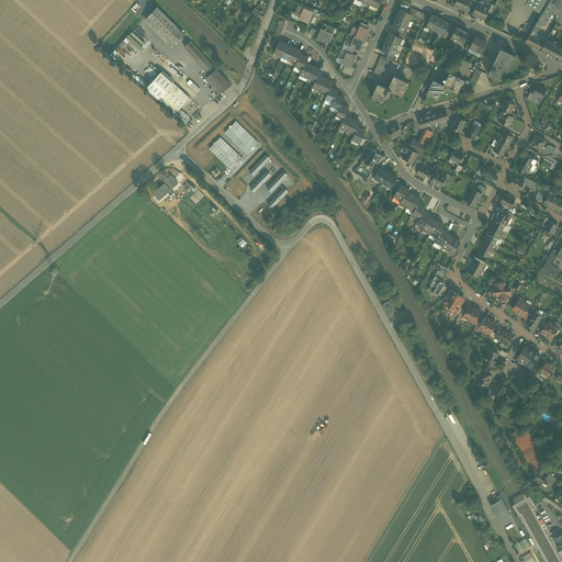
[(467,11),(471,0),(470,0),(463,0),(460,9),(467,11)]
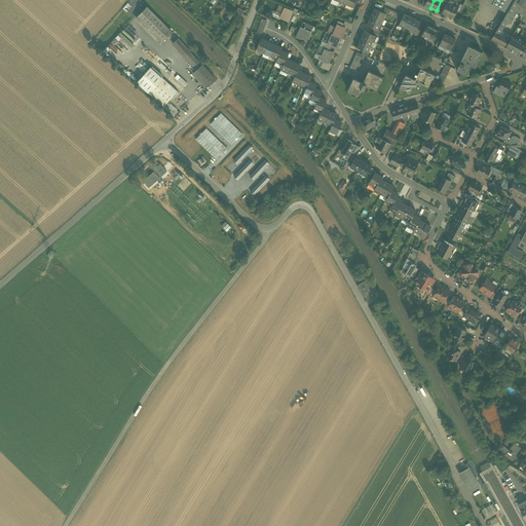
[(484,0),(492,5),(493,4),(506,12),(514,0),(484,0)]
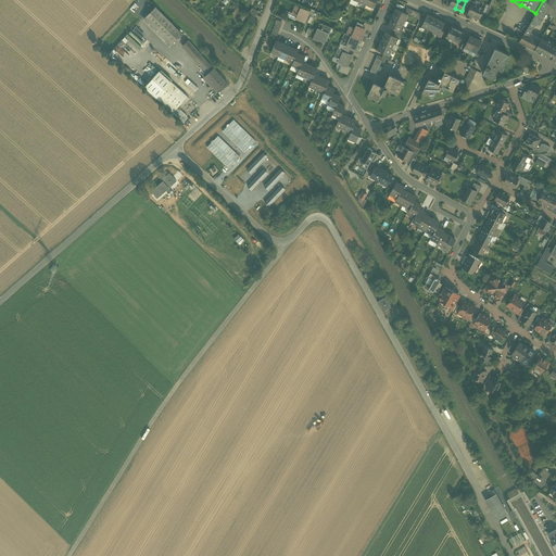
[(555,0),(543,0),(535,13),(525,33),(529,35),(536,22),(540,24),(546,12),(554,17),(554,16),(555,14),(555,13),(555,0)]
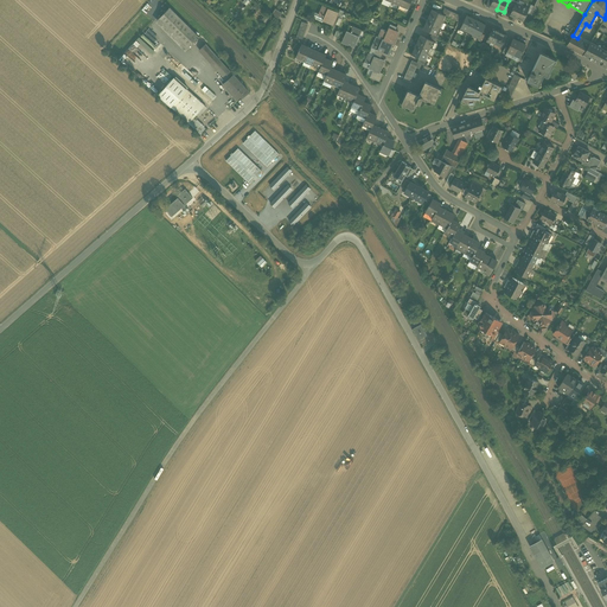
[(517,18),(522,6),(516,4),(510,16),(517,18)]
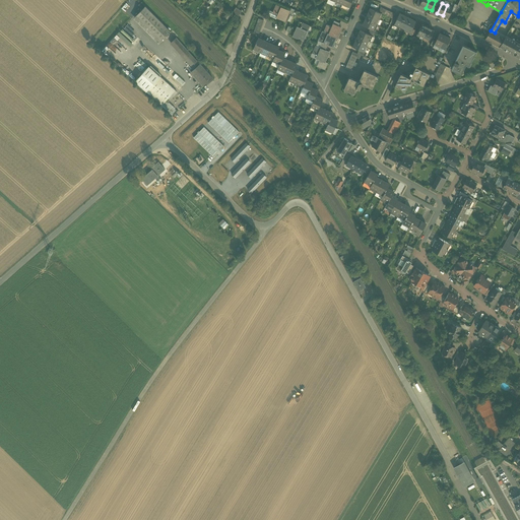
[(288,15),(289,11),(276,5),(273,12),(272,12),(270,16),(276,19),(276,18),(284,21),(287,16),(288,15)]
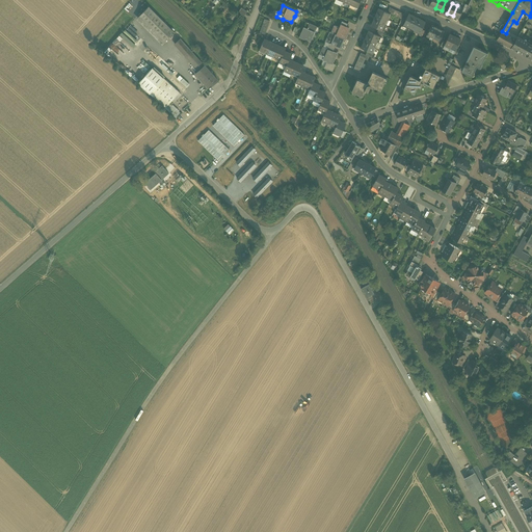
[(458,19),(463,8),(457,5),(453,16),(458,19)]
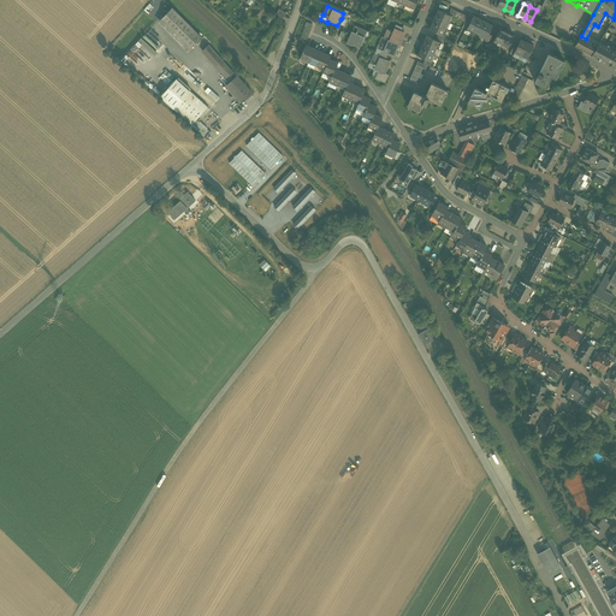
[(202,37),(172,9),(160,19),(190,49),(202,37)]
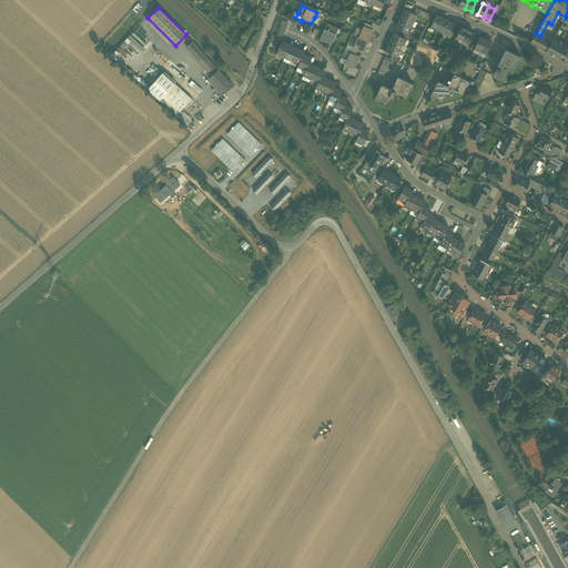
[(257,8),(253,16),(259,19),(263,11),(257,8)]
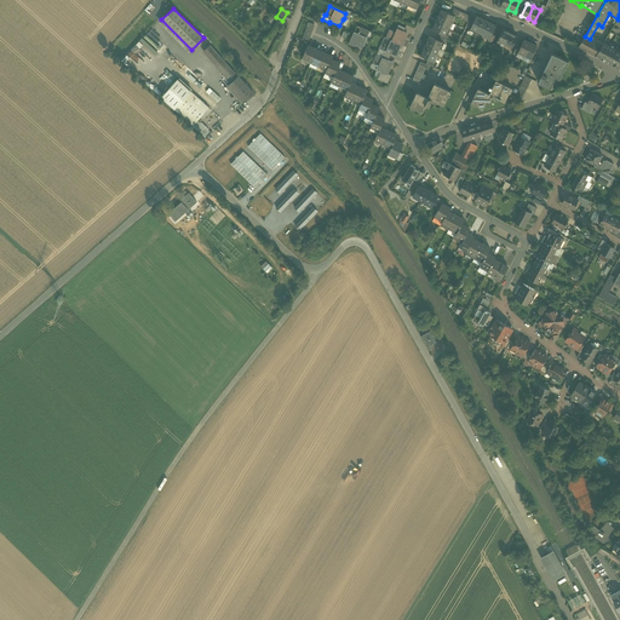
[(452,15),(441,10),(438,17),(453,23),(455,17),(454,16),(452,15)]
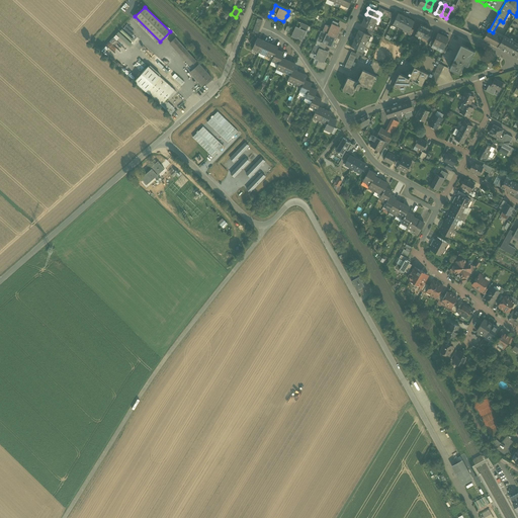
[(500,20),(493,32),(503,38),(504,35),(515,18),(516,16),(509,11),(503,22),(500,20)]
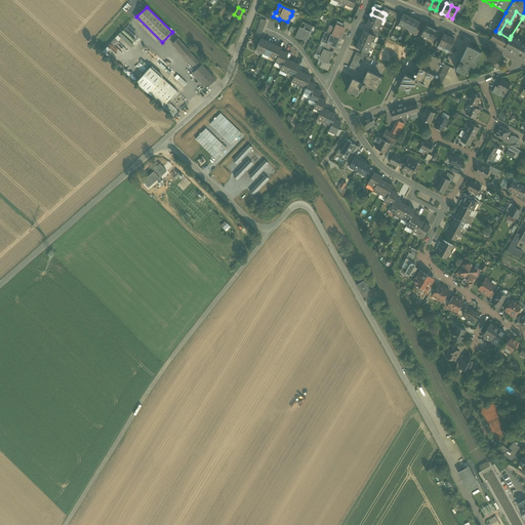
[(403,29),(409,16),(404,13),(398,26),(403,29)]
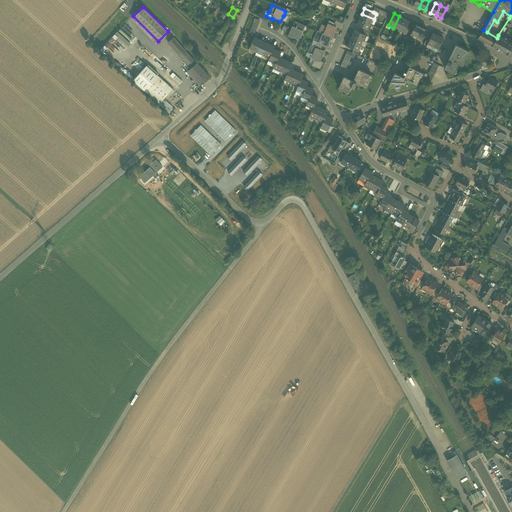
[(374,19),(362,14),(359,19),(371,24),(374,19)]
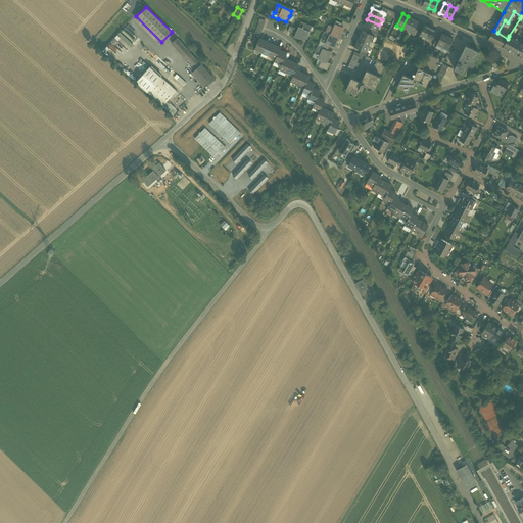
[(407,31),(413,18),(408,16),(401,29),(407,31)]
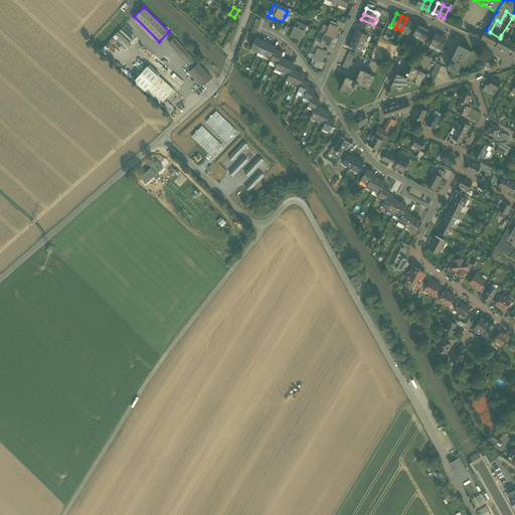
[(406,33),(411,21),(406,18),(400,30),(406,33)]
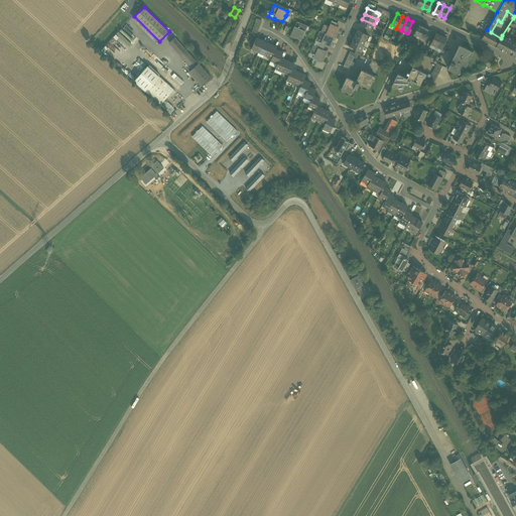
[(374,24),(362,19),(360,24),(368,28),(372,30),(374,24)]
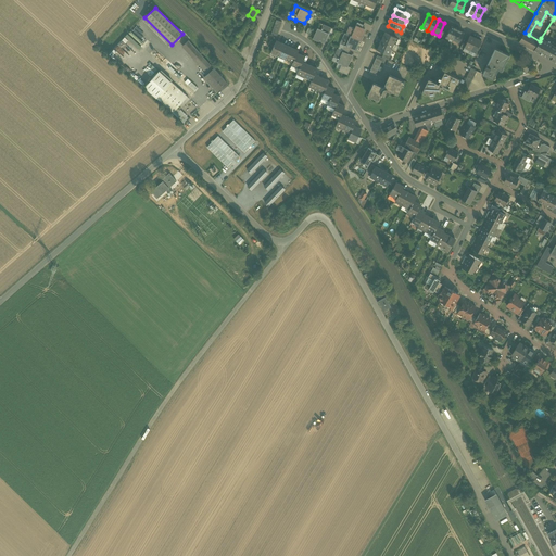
[(147,32),(137,23),(130,33),(139,41),(147,32)]
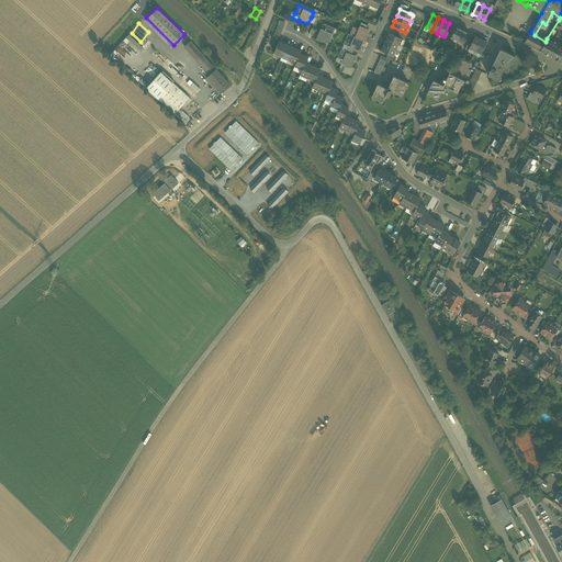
[(335,29),(327,25),(325,31),(321,29),(316,40),(321,42),(322,41),(328,43),(329,42),(332,34),(335,29)]
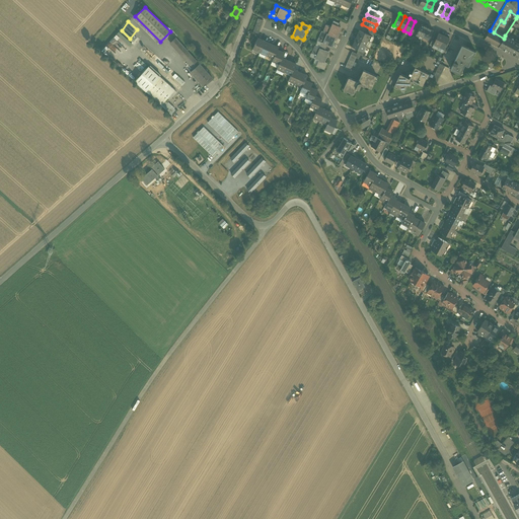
[(326,25),(323,31),(336,38),(337,38),(339,32),(341,27),(338,26),(332,24),(330,27),(326,25)]
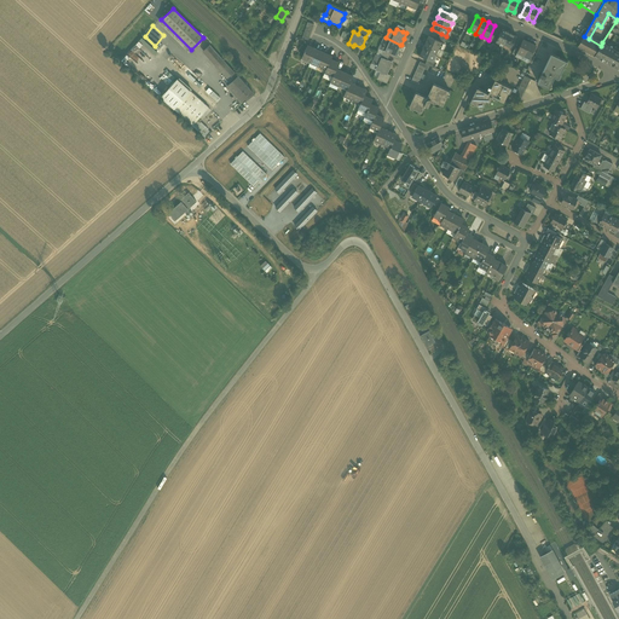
[(497,40),(496,42),(499,45),(501,42),(504,44),(509,33),(502,29),(497,40)]
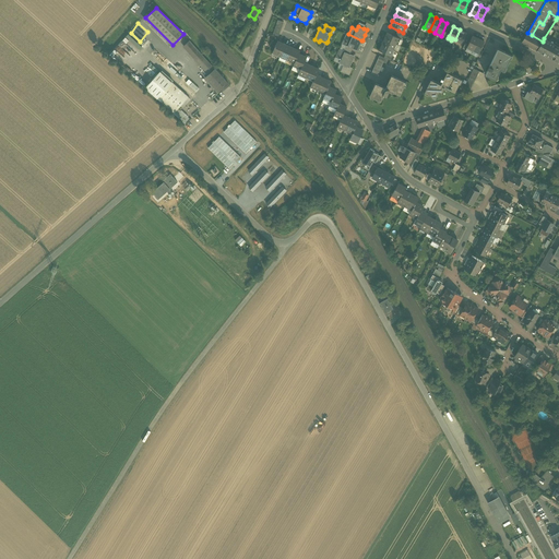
[(462,43),(466,33),(460,30),(455,39),(462,43)]
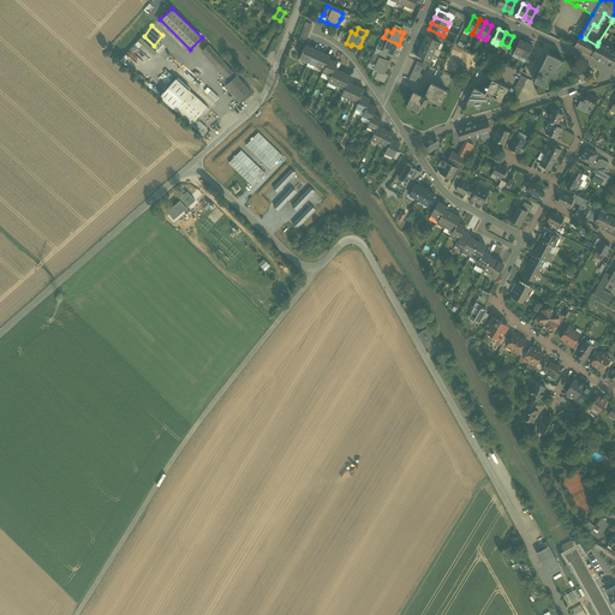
[(435,40),(425,36),(423,42),(437,49),(441,42),(435,40)]
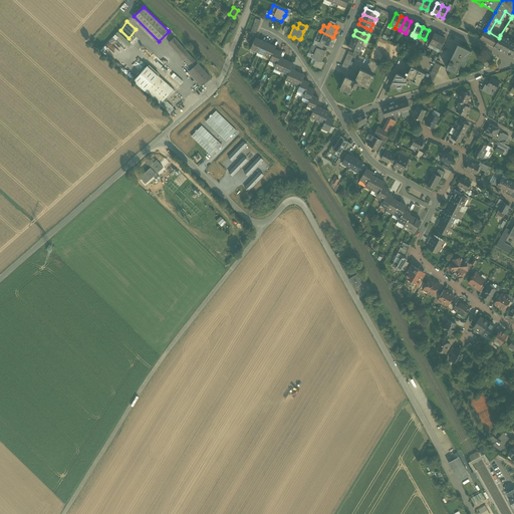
[(489,32),(485,30),(480,39),(494,46),(499,38),(489,32)]
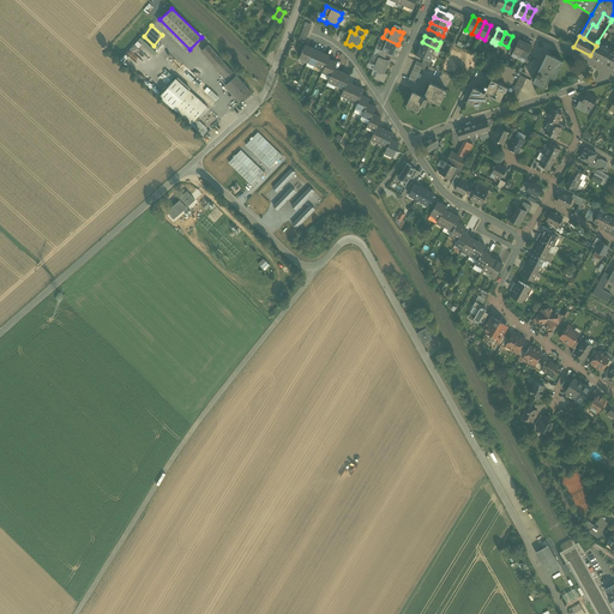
[(397,44),(383,37),(381,37),(378,46),(381,48),(380,50),(387,53),(393,56),(395,52),(393,52),(397,44)]
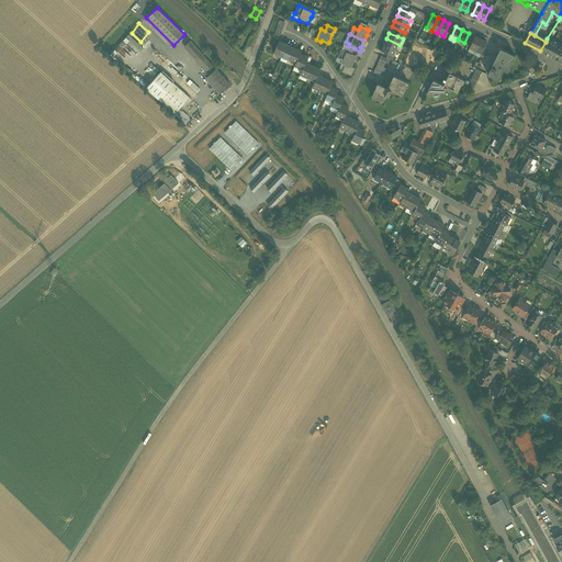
[(475,51),(481,38),(475,36),(471,44),(469,48),(475,51)]
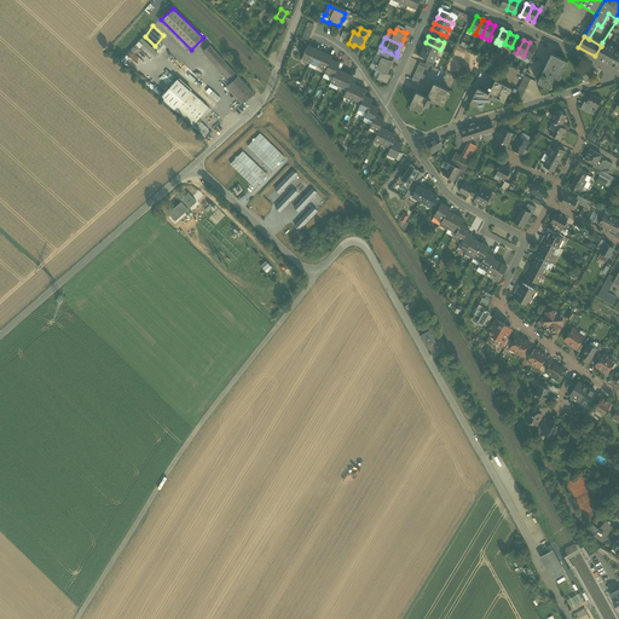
[(440,50),(426,42),(423,50),(438,56),(440,57),(444,51),(440,50)]
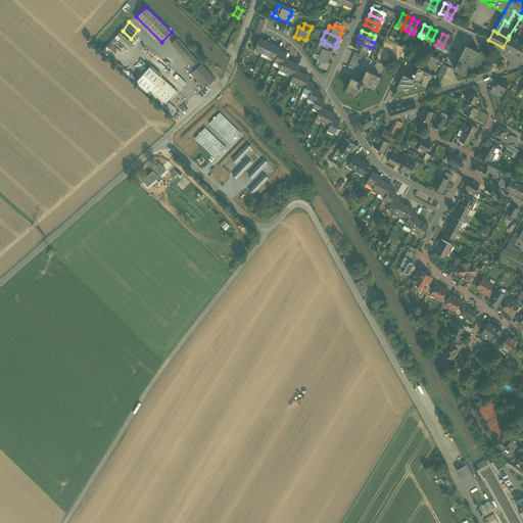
[(454,39),(447,36),(442,47),(447,50),(449,47),(454,39)]
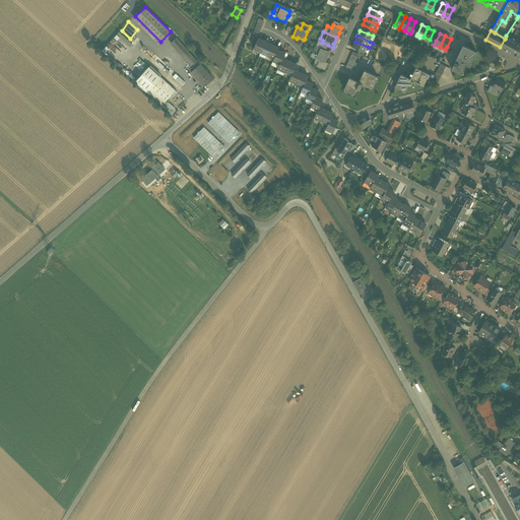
[(517,42),(506,36),(505,39),(500,47),(511,53),(517,42)]
